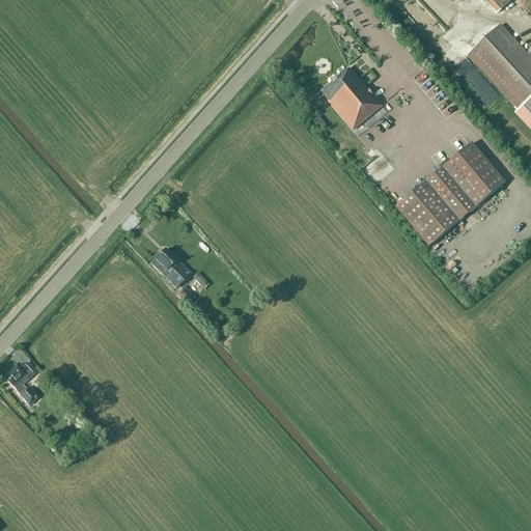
[(485,0),(498,14),(511,0),(485,0)]
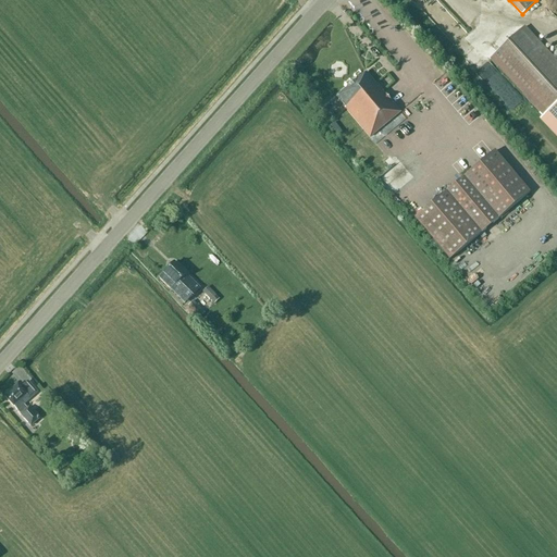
[(383,8),(380,11),(386,20),(390,16),(383,8)]
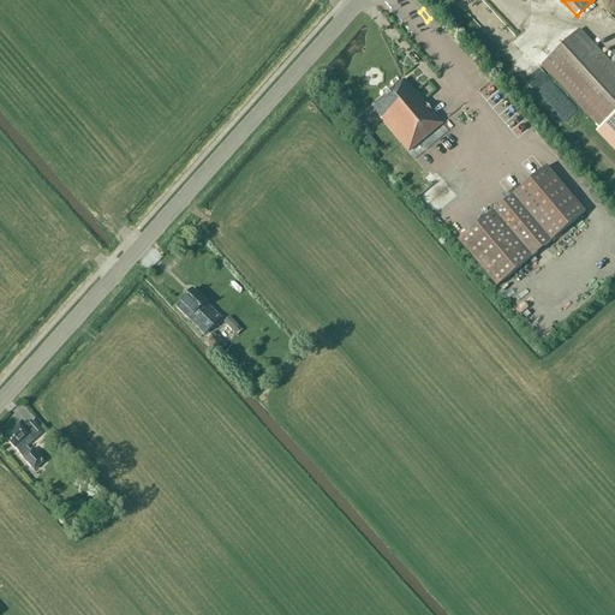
[(614,150),(614,69),(579,30),(541,65),(599,129),(597,131),(614,150)]
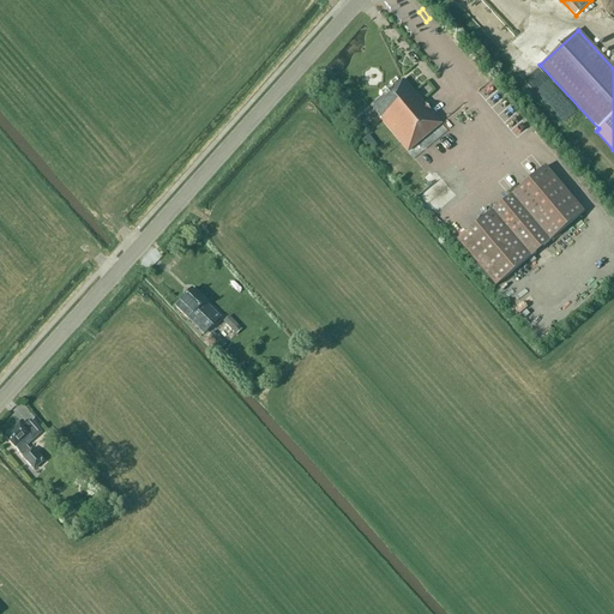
[(423,103),(422,103),(403,80),(371,107),(380,119),(379,119),(407,152),(440,124),(423,103)]
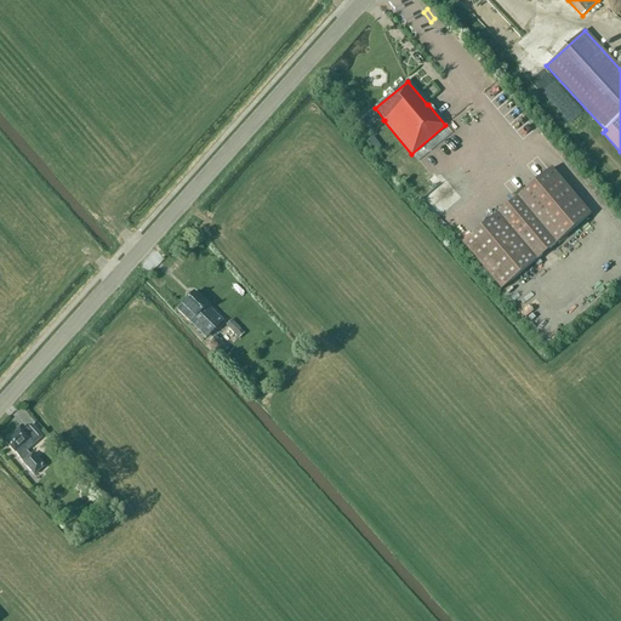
[(444,140),(440,144),(449,151),(453,146),(444,140)]
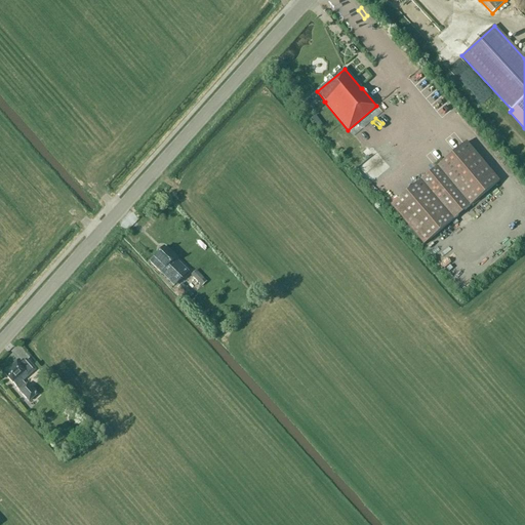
[(390,206),(423,245),(498,182),(466,143),(390,206)]
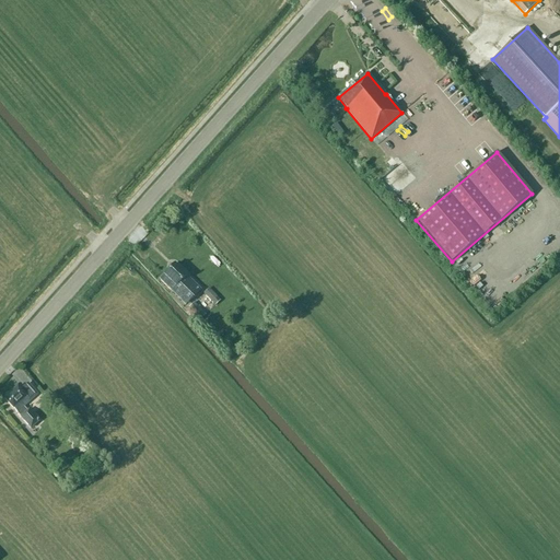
[(137,241),(144,234),(137,225),(130,232),(137,241)]
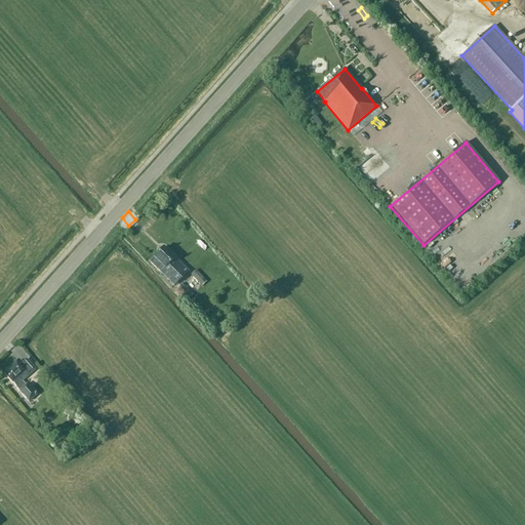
[(150,263),(160,274),(170,264),(179,274),(185,269),(174,259),(174,258),(164,248),(150,263)]
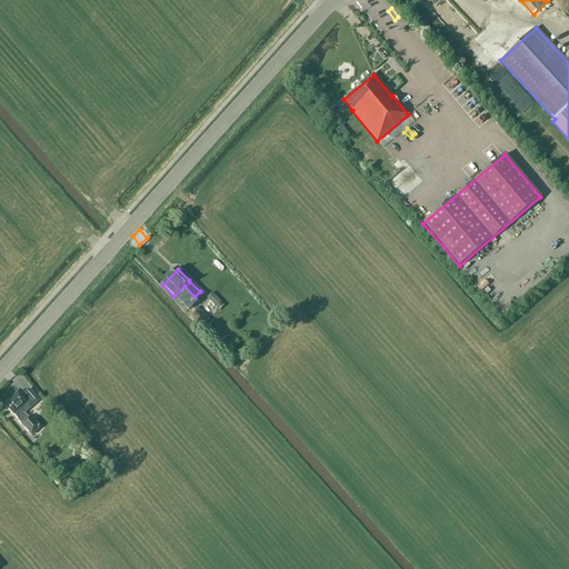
[(207,298),(218,310),(223,306),(211,292),(207,298)]
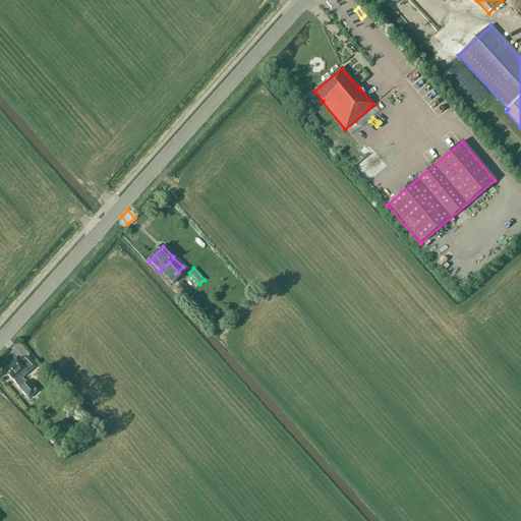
[(175,286),(185,297),(191,292),(180,281),(175,286)]
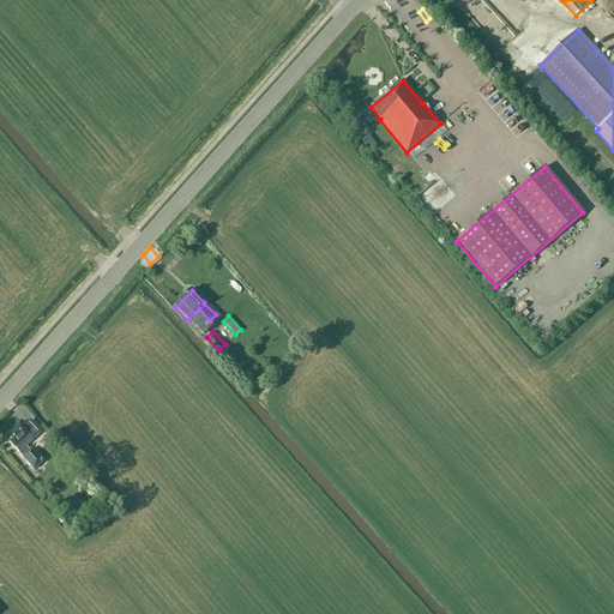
[(32,470),(42,462),(31,450),(30,450),(26,446),(32,440),(19,423),(4,437),(32,470)]
